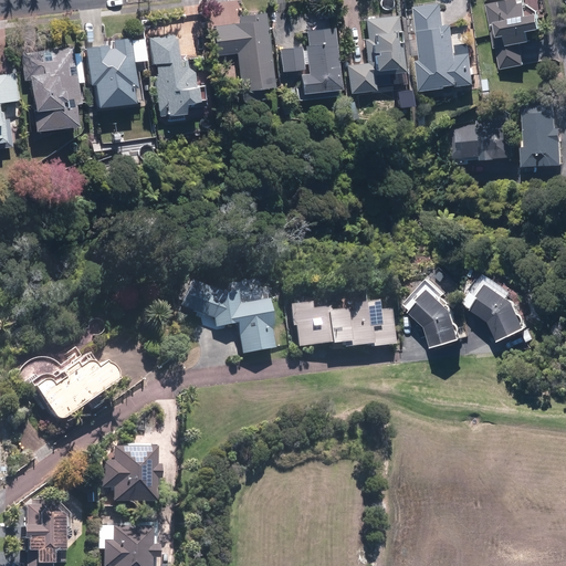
[(524,46),(537,43),(535,31),(548,28),(545,11),(530,14),(526,0),(507,0),(488,4),(502,69),(528,63),(524,46)]
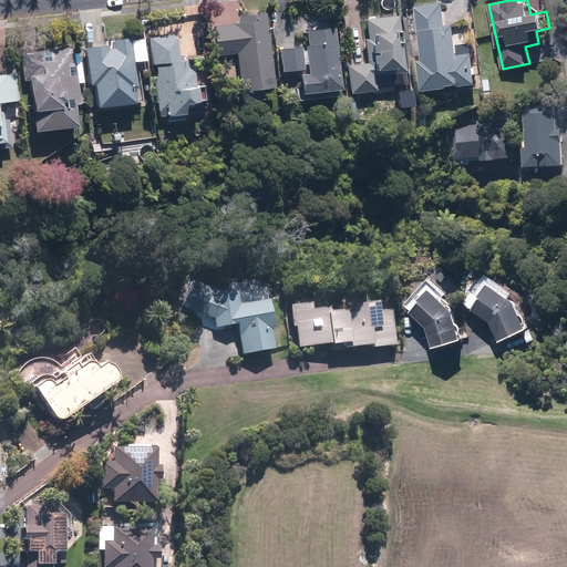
[(419,62),(422,91),(481,84),(476,52),(460,53),(455,23),(449,24),(445,2),(418,7),(424,61),(419,62)]
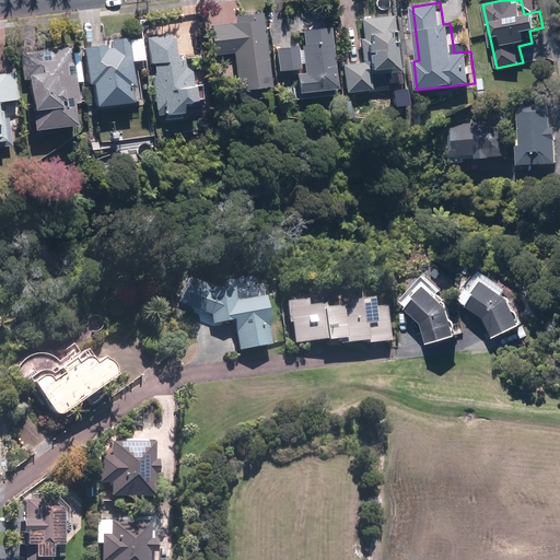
[(234,53),(240,100),(268,96),(267,86),(272,86),(264,12),(237,15),(238,22),(210,25),(214,55),(234,53)]
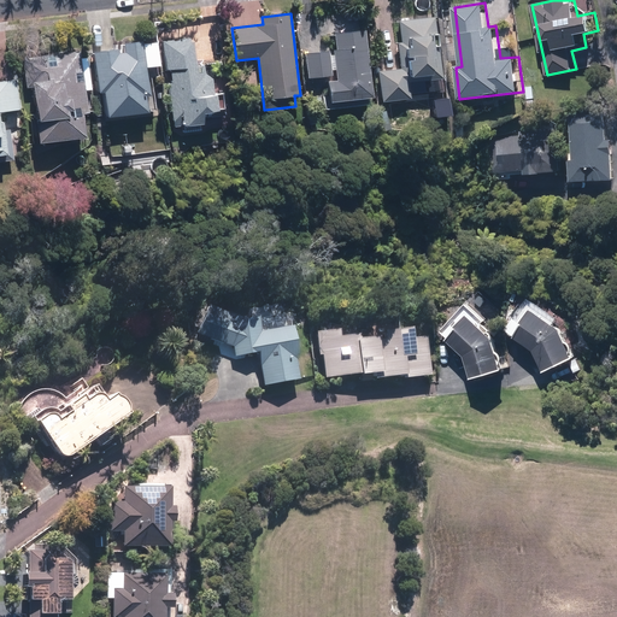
[(400,69),(380,70),(382,100),(407,99),(406,75),(440,72),(439,50),(434,51),(433,46),(438,45),(438,33),(432,34),(432,18),(400,21),(401,42),(398,42),(400,69)]
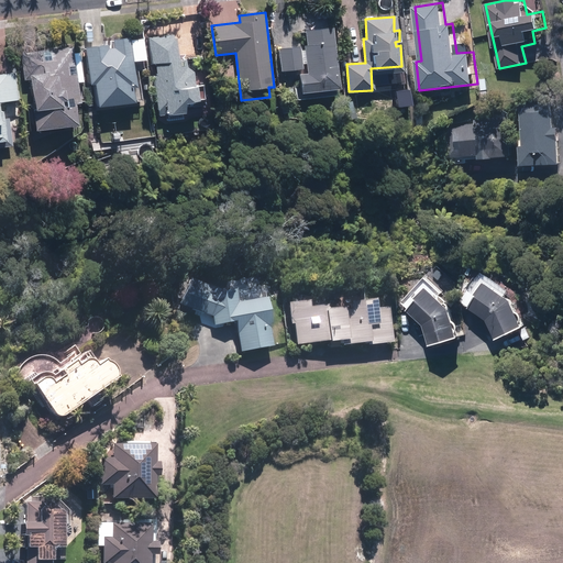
[(296,88),(297,100),(334,96),(333,89),(341,88),(332,26),(301,31),(305,48),(301,50),(300,44),(277,47),(280,72),(304,68),(304,64),(306,64),(307,72),(299,73),(300,87),(296,88)]
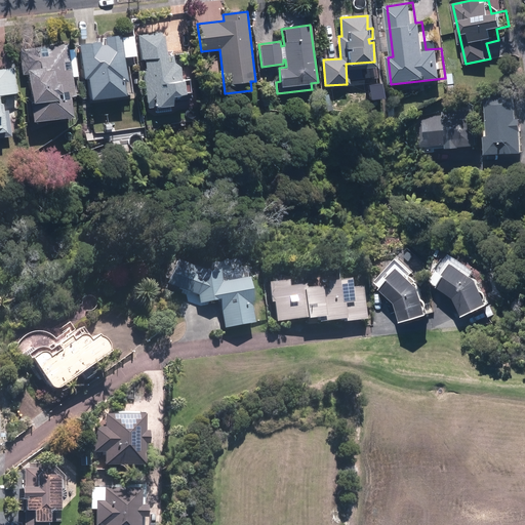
[(189,79),(188,68),(182,69),(180,63),(169,64),(165,32),(139,35),(143,59),(147,59),(148,70),(144,71),(149,107),(174,104),(173,101),(194,97),(192,79),(189,79)]
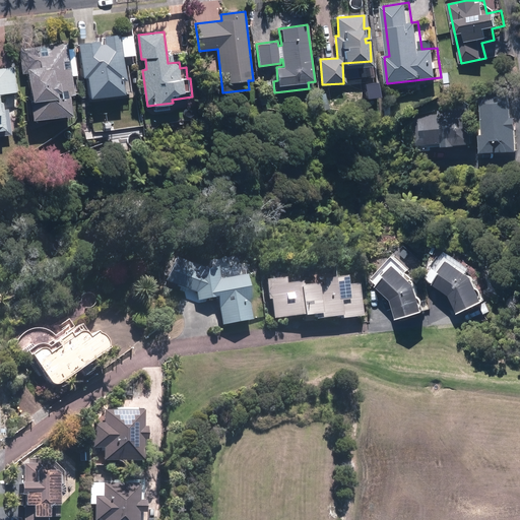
[(136,60),(133,41),(106,45),(106,50),(102,50),(101,46),(79,49),(83,82),(89,82),(92,105),(127,100),(125,86),(128,85),(125,62),(136,60)]
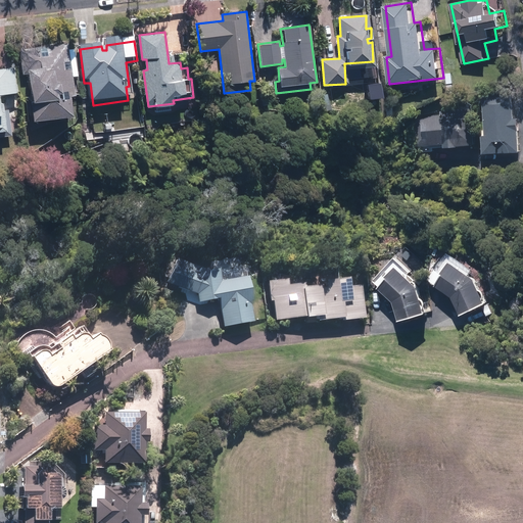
[(31,121),(73,116),(70,96),(76,95),(70,42),(17,47),(20,75),(26,75),(31,121)]
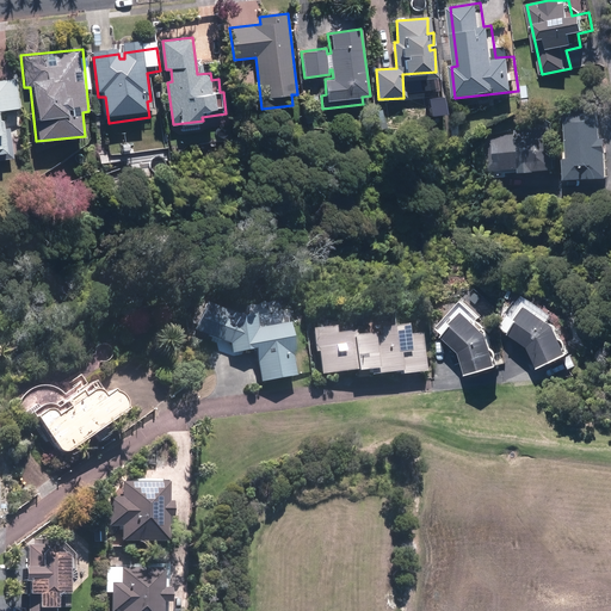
[(0,156),(12,155),(6,110),(23,107),(19,78),(0,79),(0,156)]
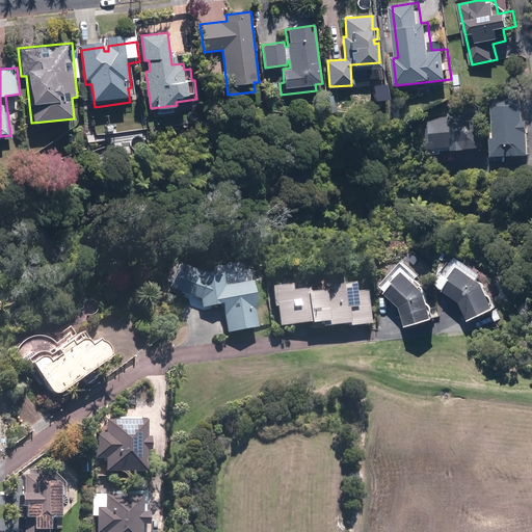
[(526,92),(495,94),(496,137),(493,137),(494,148),(496,147),(496,154),(531,153),(531,133),(531,115),(526,115),(526,92)]
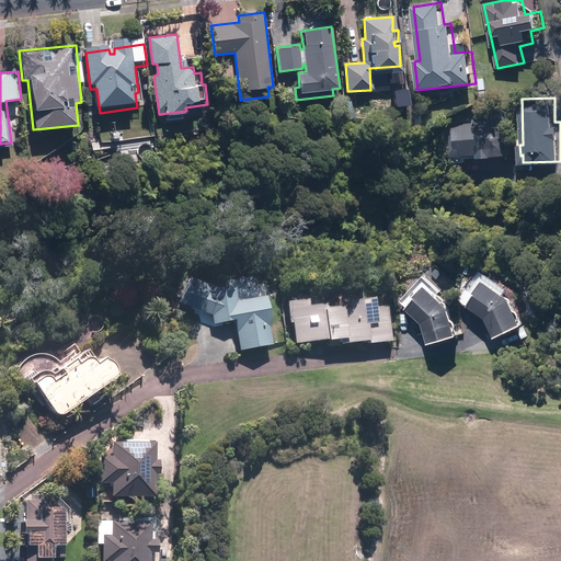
[(456,157),(457,163),(468,163),(468,157),(479,156),(479,159),(494,159),(494,156),(510,155),(507,115),(446,118),(448,158),(456,157)]
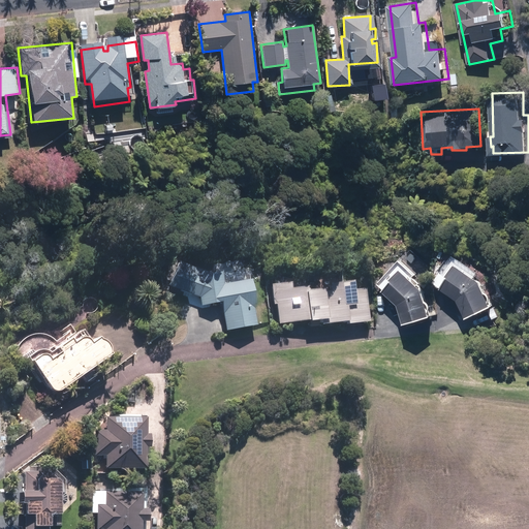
[(499,306),(483,277),(485,273),(456,254),(436,283),(461,299),(470,318),(499,306)]
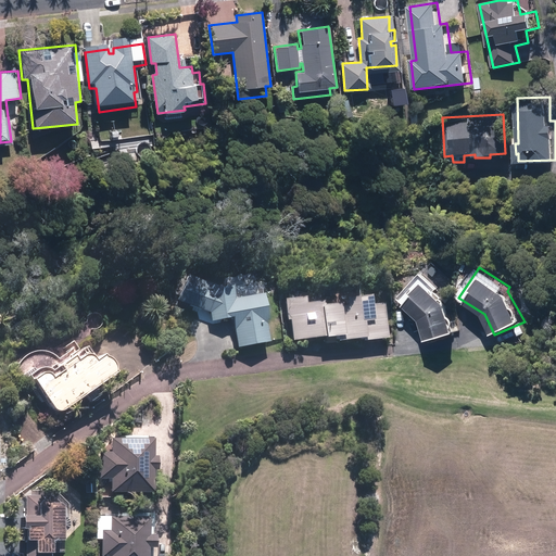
[(257,268),(227,274),(229,289),(189,276),(178,303),(194,306),(199,319),(210,323),(234,318),(239,346),(270,341),(257,268)]
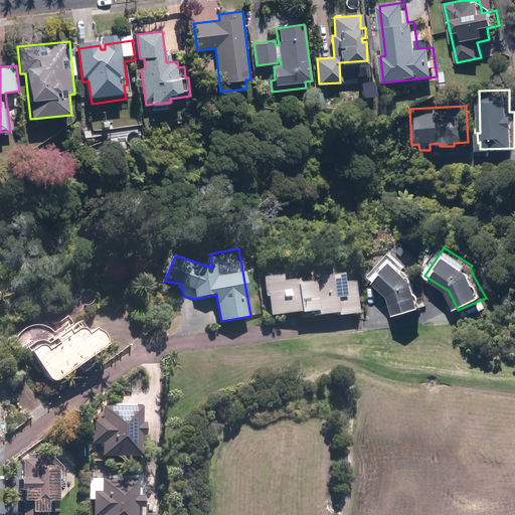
[(425,308),(417,280),(392,253),(371,275),(392,296),(396,316),(425,308)]
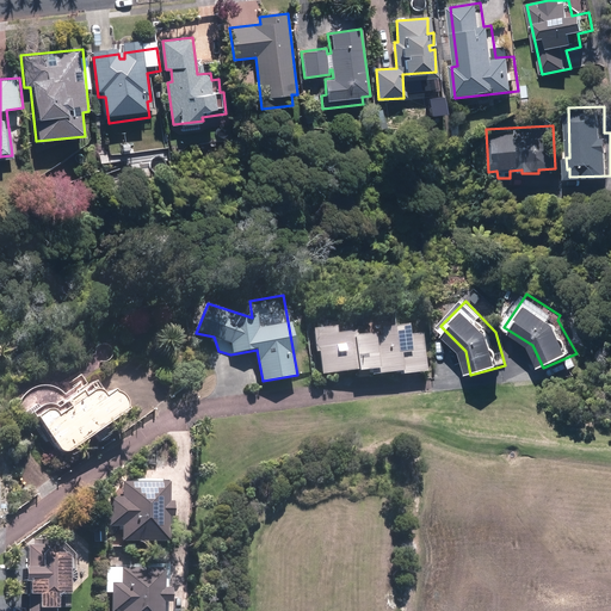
[(320,352),(320,372),(369,371),(369,375),(425,372),(424,334),(414,334),(413,323),(381,325),(382,335),(375,335),(375,333),(368,333),(368,334),(358,335),(358,331),(337,332),(337,326),(313,326),(314,352),(320,352)]
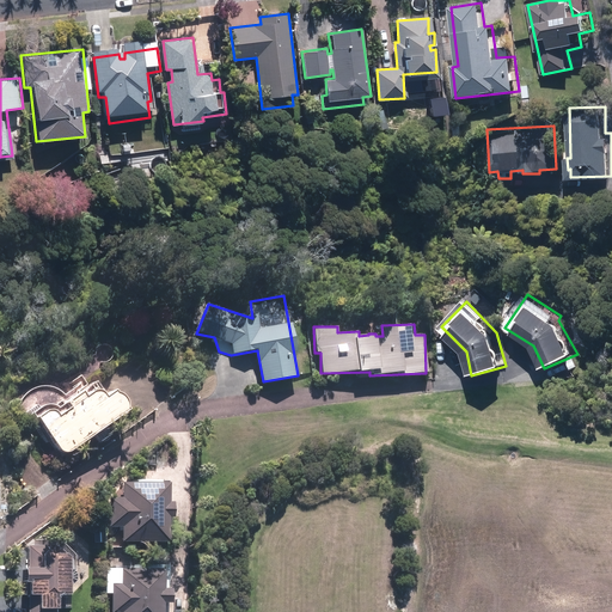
[(102,392),(95,391),(86,398),(83,393),(67,404),(69,408),(57,416),(53,409),(36,421),(61,458),(128,412),(128,411),(128,410),(128,409),(128,408),(128,407),(128,405),(128,404),(127,404),(127,403),(127,402),(126,401),(126,399),(124,399),(124,398),(123,398),(123,397),(122,397),(122,396),(121,396),(121,395),(120,395),(118,395),(118,393),(117,393),(116,393),(116,392),(115,392),(105,398),(102,392)]
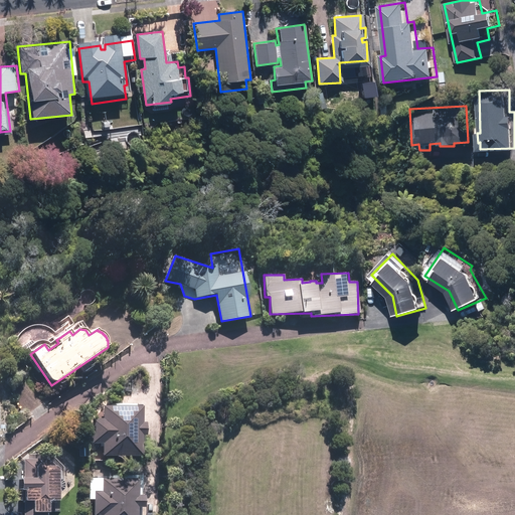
[(104,456),(141,457),(142,436),(146,436),(146,423),(142,423),(143,406),(105,405),(105,418),(94,418),(93,444),(104,445),(104,456)]
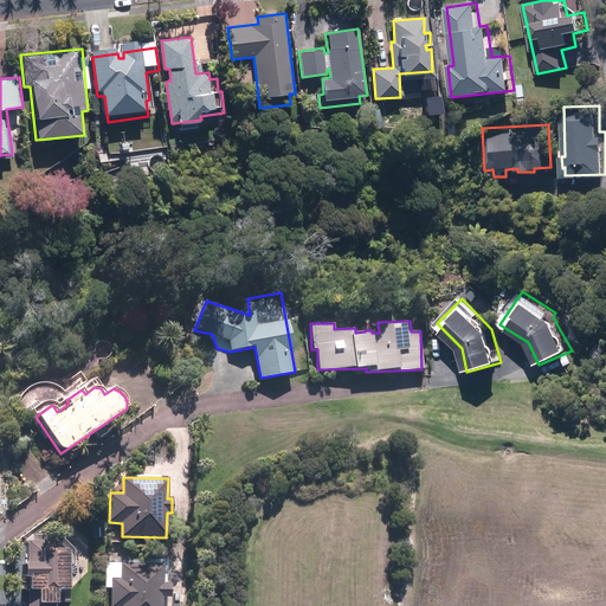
[(69,550),(57,540),(30,540),(27,605),(58,605),(59,591),(69,591),(69,550)]
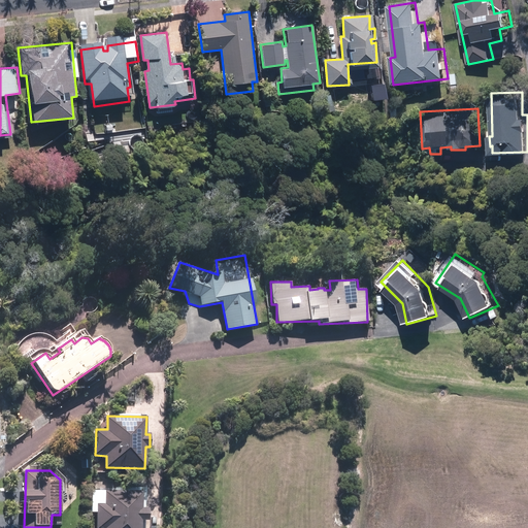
[(141,527),(141,519),(149,520),(150,508),(141,508),(142,491),(105,491),(105,504),(97,504),(97,527),(141,527)]
